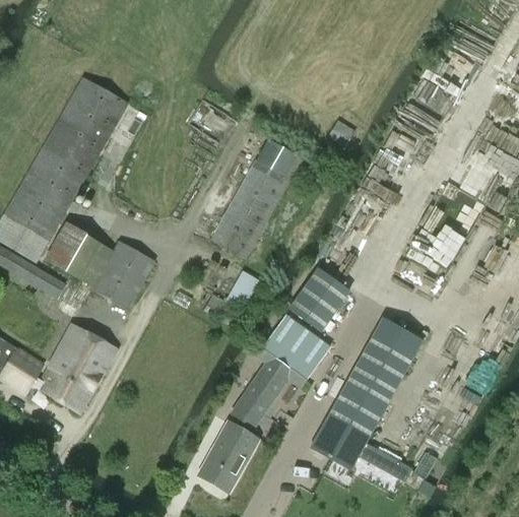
[(518,85),(495,74),(478,107),(508,122),(513,113),(518,116),(518,85)]
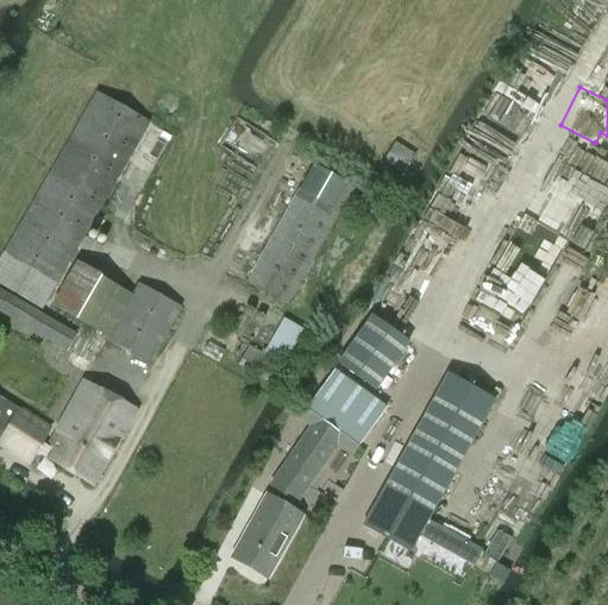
[(99,89),(6,250),(0,259),(0,281),(42,306),(149,119),(99,89)]
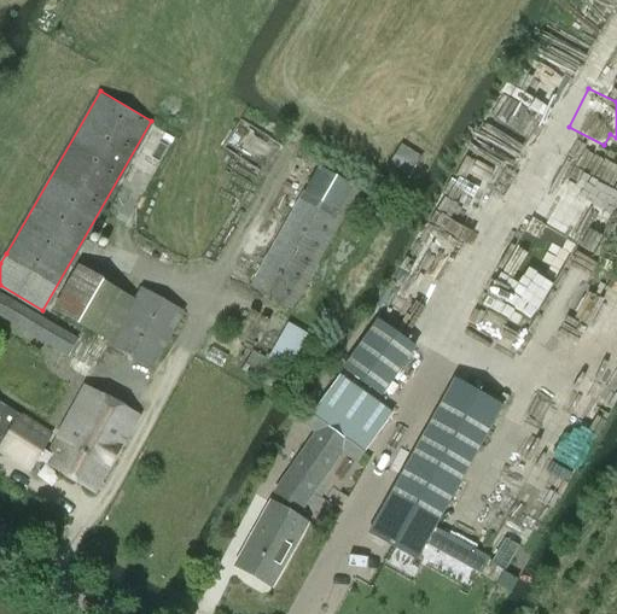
[(409,174),(423,155),(402,141),(389,161),(409,174)]
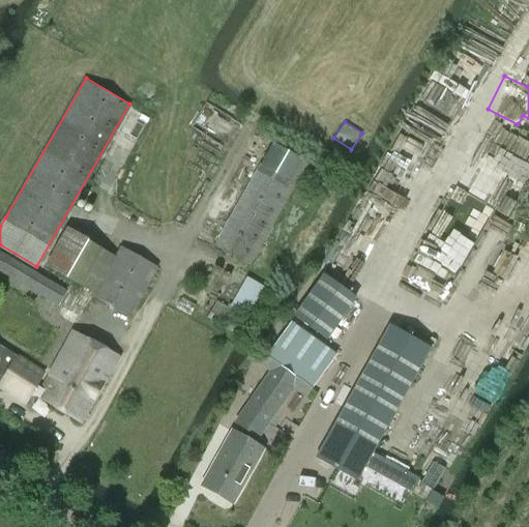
[(528,133),(521,128),(513,144),(528,150),(528,133)]
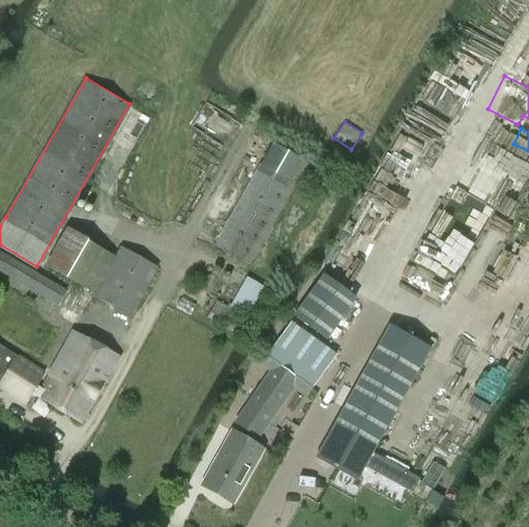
[(408,174),(414,160),(413,159),(419,146),(398,137),(385,164),(408,174)]
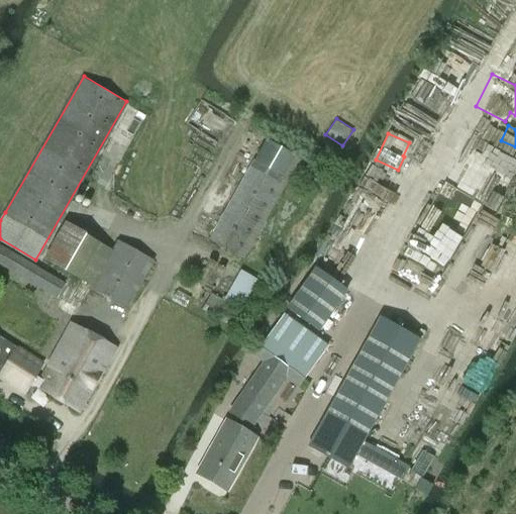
[(267,137),(250,166),(210,236),(239,252),(295,153),(267,137)]
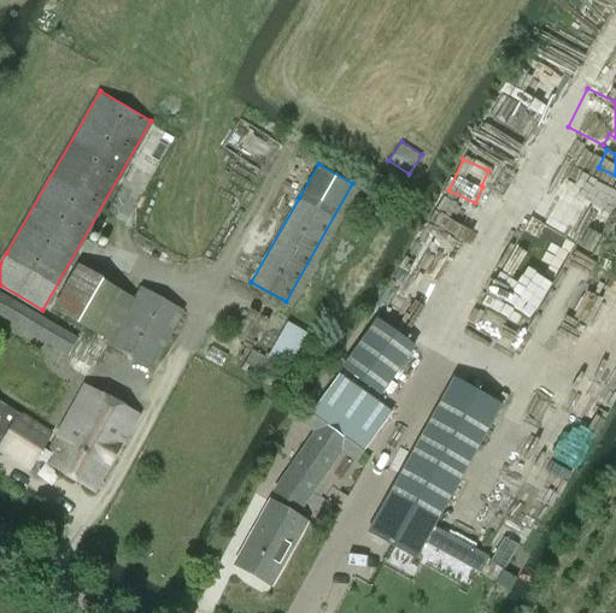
[(109,342),(135,295),(77,263),(52,306),(109,342)]
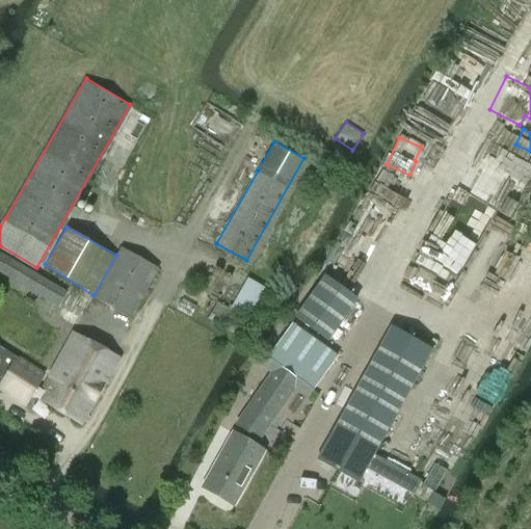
[(130,316),(158,266),(123,245),(116,255),(94,295),(130,316)]
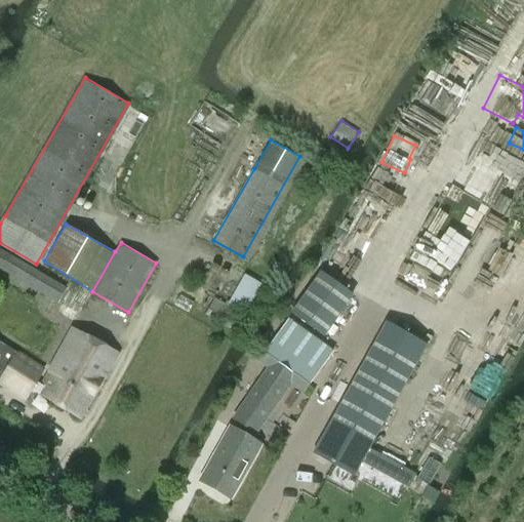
[(0,246),(0,267),(57,300),(66,285),(0,246)]
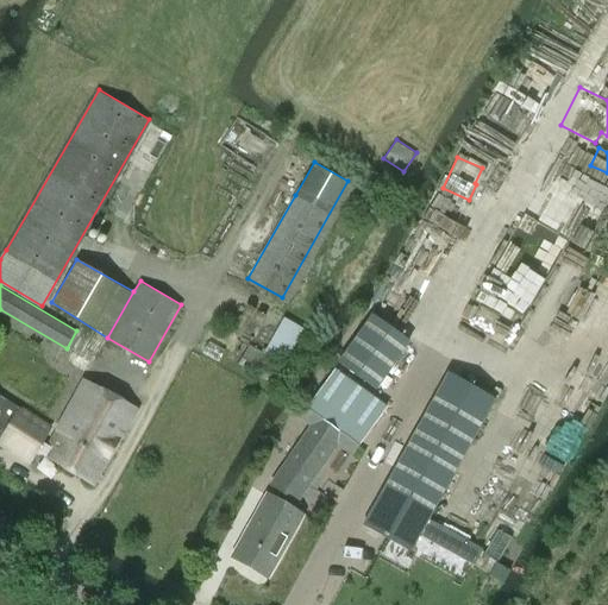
[(337,360),(376,388),(411,339),(373,312),(337,360)]
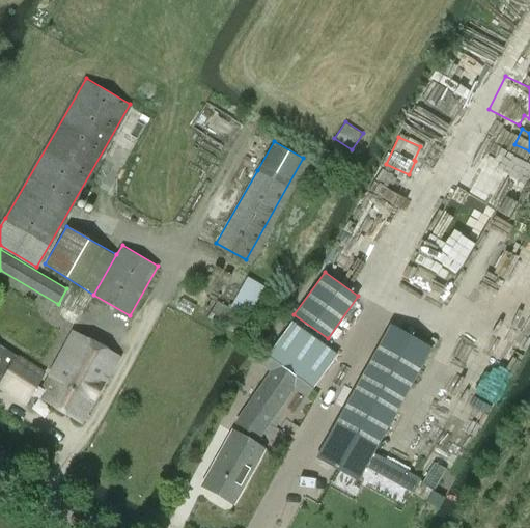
[(247,275),(229,306),(244,314),(251,318),(269,287),(247,275)]
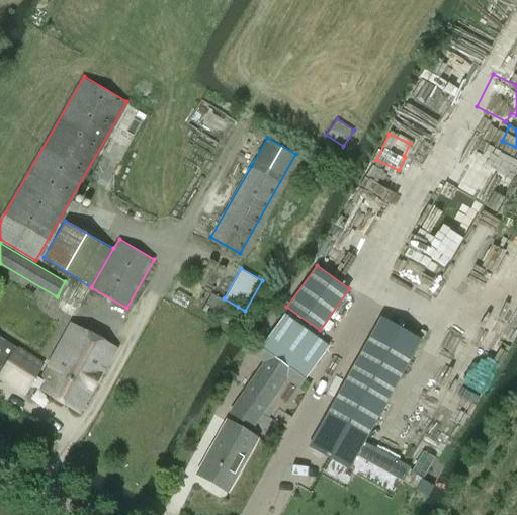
[(212,292),(203,309),(229,323),(238,307),(224,298),(212,292)]
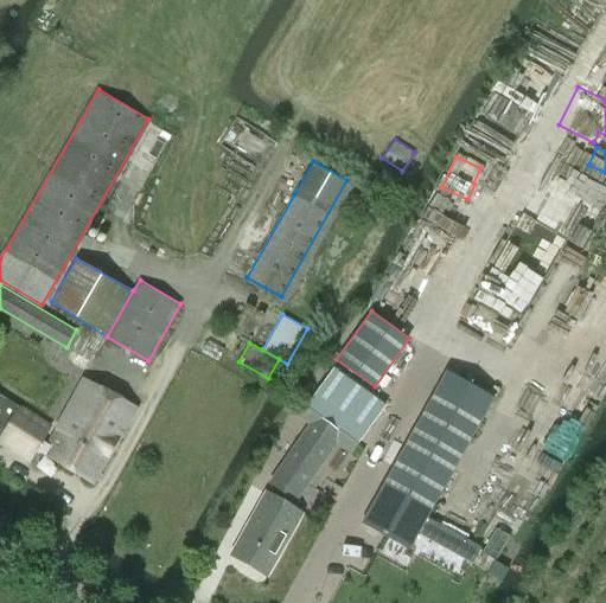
[(306,404),(319,414),(270,482),(285,492),(281,498),(266,489),(231,553),(267,575),(303,511),(291,504),(342,430),(357,442),(384,404),(333,366),(306,404)]
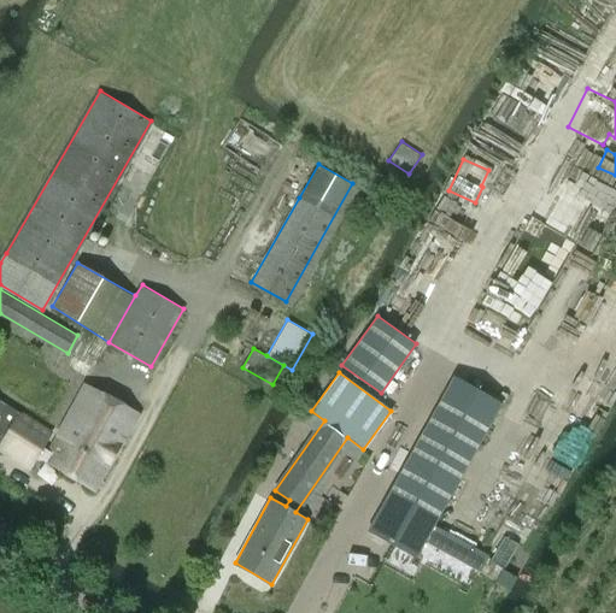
[(368,531),(416,558),(502,402),(453,376),(368,531)]
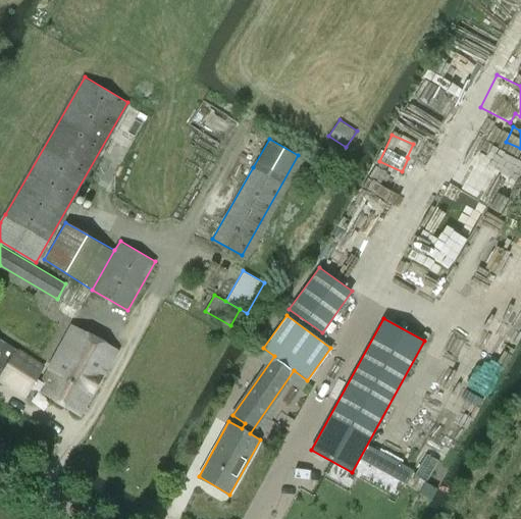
[(0,370),(2,372),(0,376),(0,378),(25,395),(30,387),(37,388),(81,415),(117,349),(72,325),(41,380),(35,377),(43,365),(0,336),(0,370)]
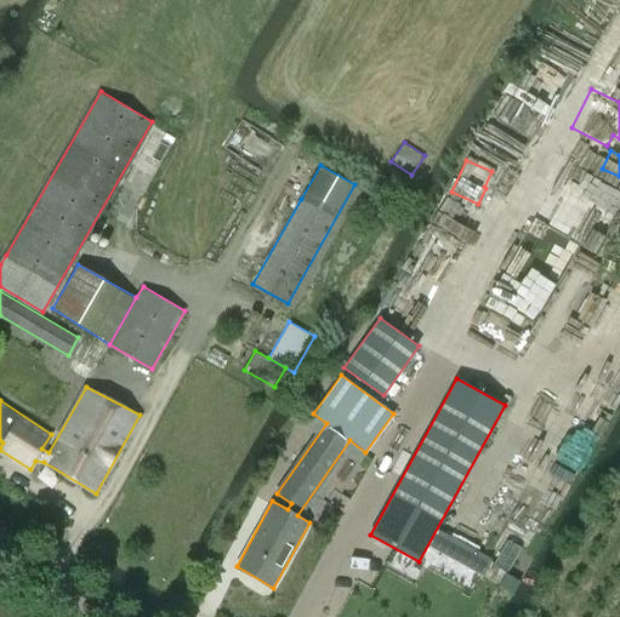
[(471,531),(461,552),(479,560),(489,540),(471,531)]
